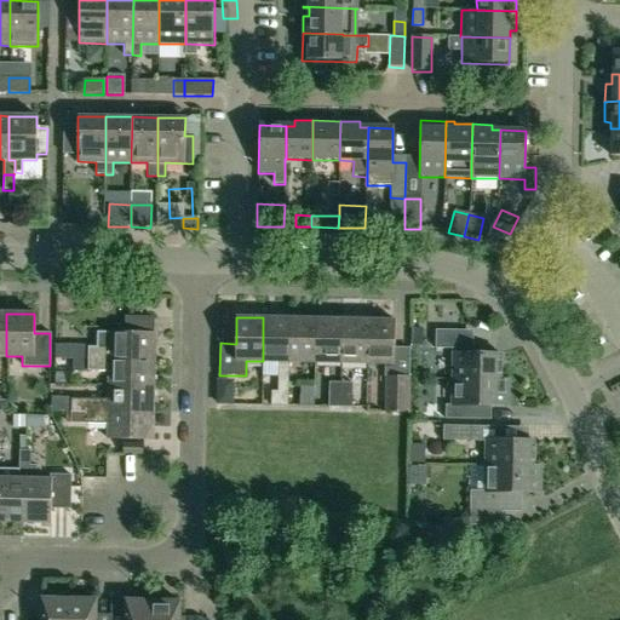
[(279,390),(271,390),(271,403),(287,405),(288,362),(290,362),(290,319),(263,317),(263,361),(279,362),(279,390)]
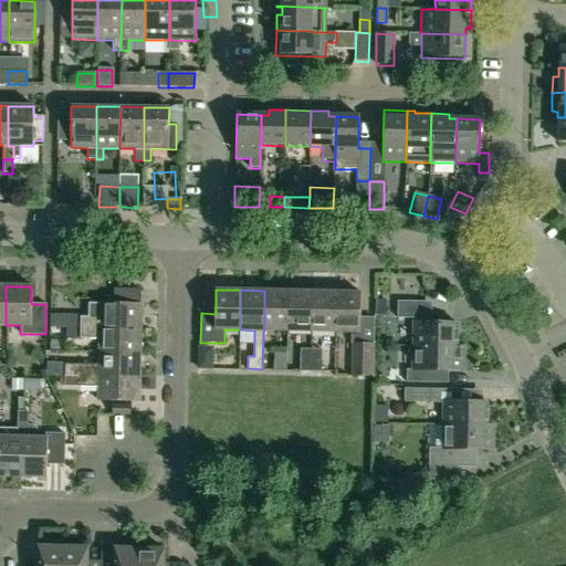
[(264,331),(286,331),(287,292),(264,291),(264,331)]
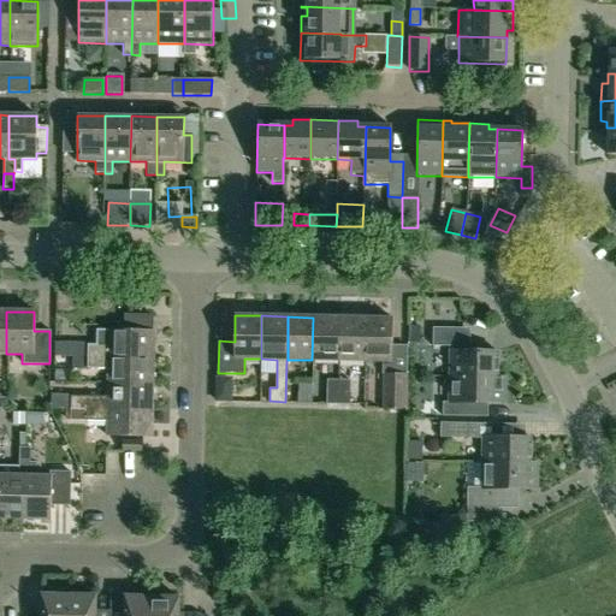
[(312,360),(338,361),(339,318),(313,318),(312,360)]
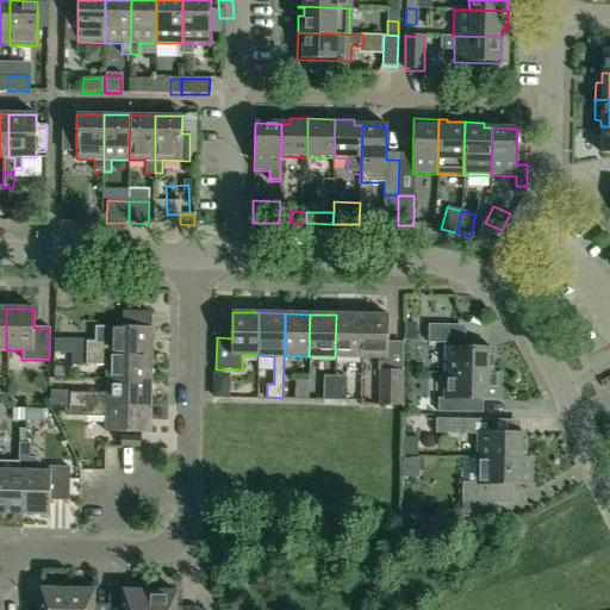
[(335,358),(361,359),(361,316),(336,315),(335,358)]
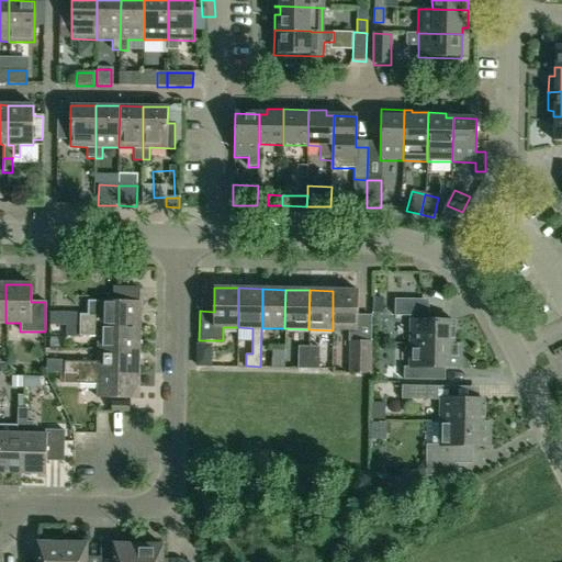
[(333,291),(333,330),(357,330),(358,291),(333,291)]
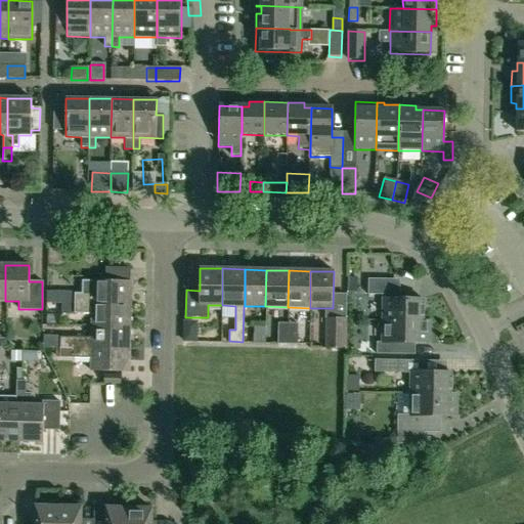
[(77,292),(77,279),(55,279),(55,292),(77,292)]
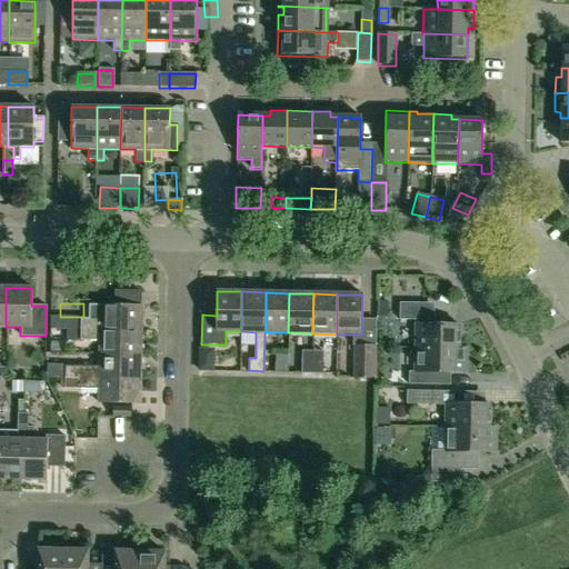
[(415,320),(415,348),(459,349),(459,348),(459,325),(427,325),(427,303),(399,303),(399,320),(415,320)]
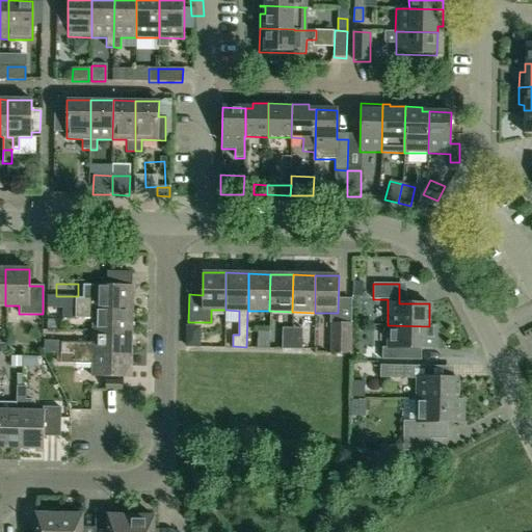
[(75,298),(75,309),(131,310),(132,286),(94,285),(94,286),(83,286),(82,298),(75,298)]
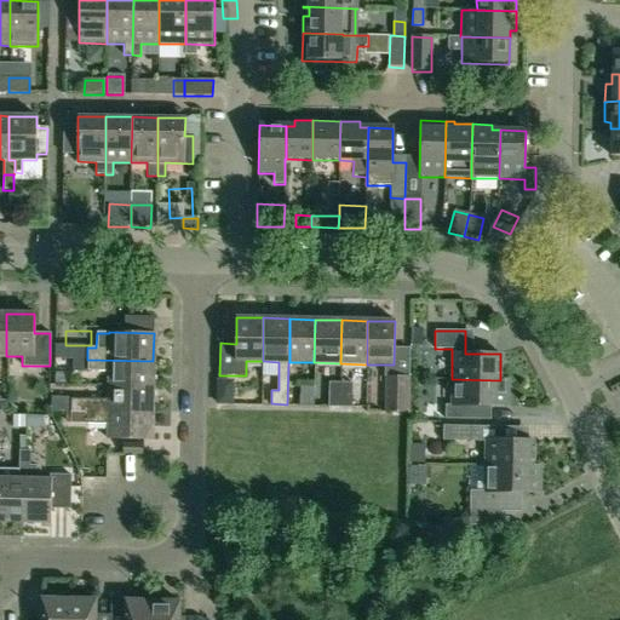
[(108,386),(153,386),(153,361),(87,360),(87,371),(108,372),(108,386)]
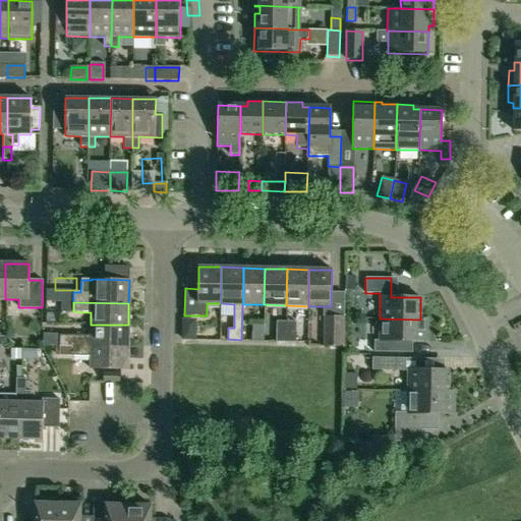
[(275,329),(271,312),(258,315),(263,332),(275,329)]
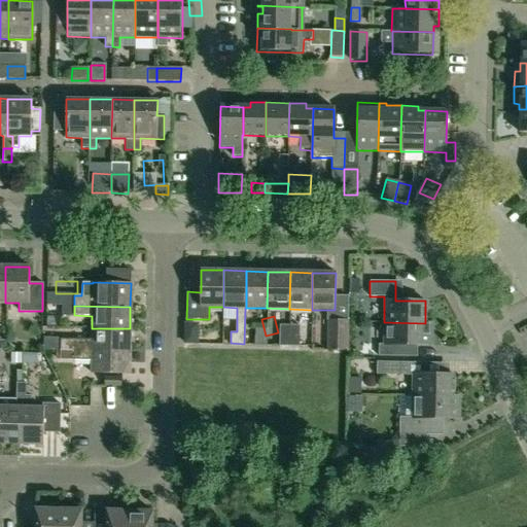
[(347,321),(328,321),(327,350),(347,351),(347,321)]
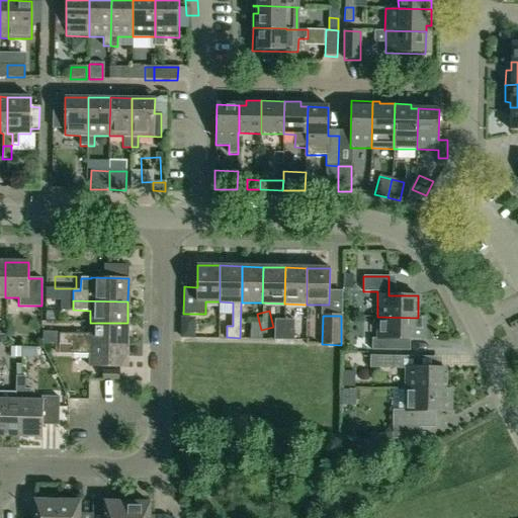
[(371,338),(371,350),(402,350),(402,339),(423,339),(424,317),(418,317),(418,318),(377,317),(377,338),(371,338)]
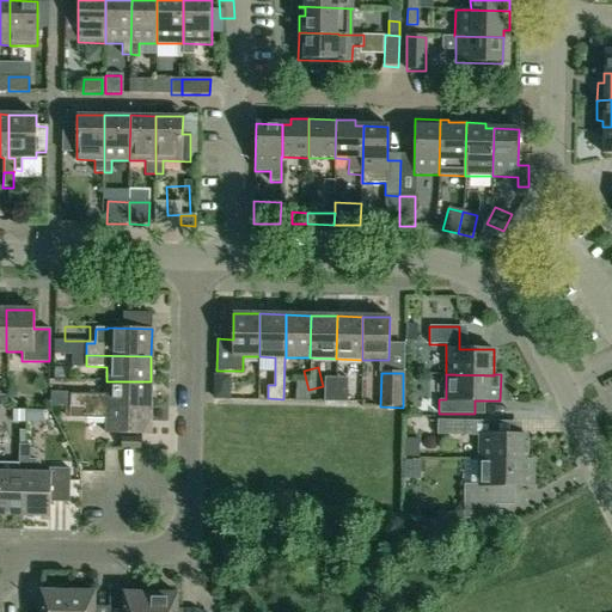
[(336,402),(336,378),(325,378),(325,402),(336,402)]
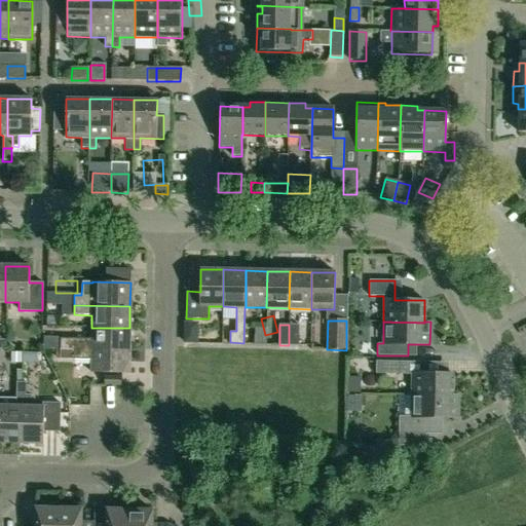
[(289,325),(289,345),(299,345),(299,325),(289,325)]
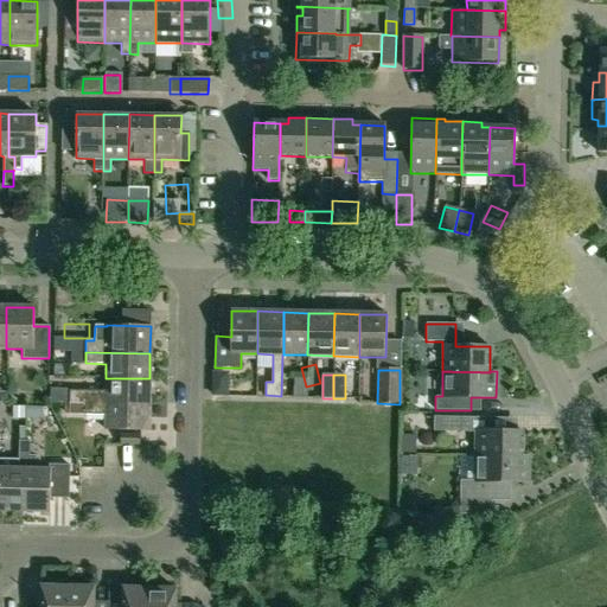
[(69,403),(84,403),(149,404),(149,378),(106,378),(106,391),(69,390),(69,403)]
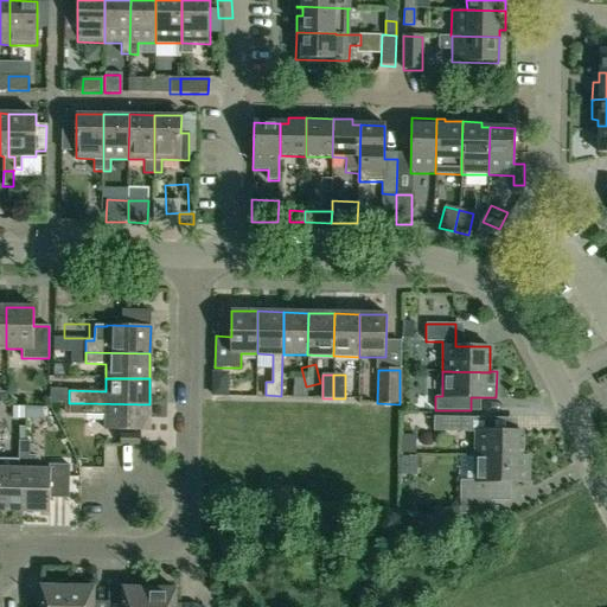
[(294,397),(307,397),(307,388),(294,388),(294,397)]
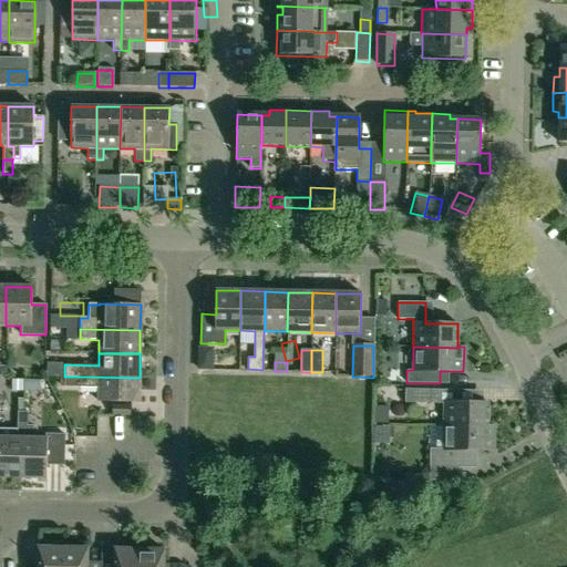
[(79,387),(98,387),(98,401),(138,401),(140,378),(79,377),(79,387)]
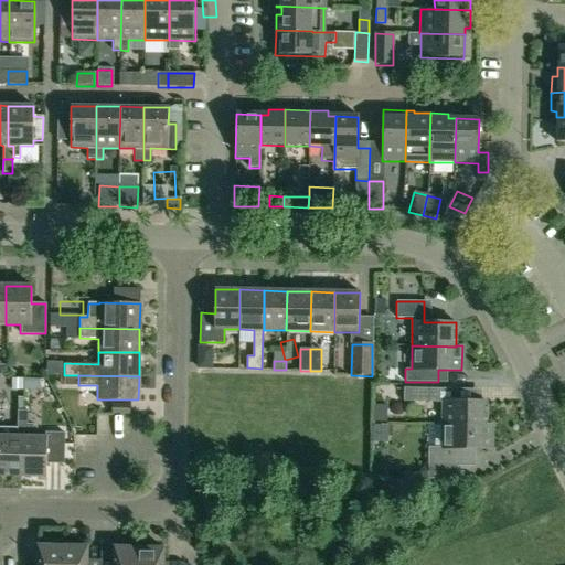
[(443,402),(441,424),(492,425),(492,424),(484,424),(486,401),(454,401),(454,388),(403,388),(403,402),(443,402)]
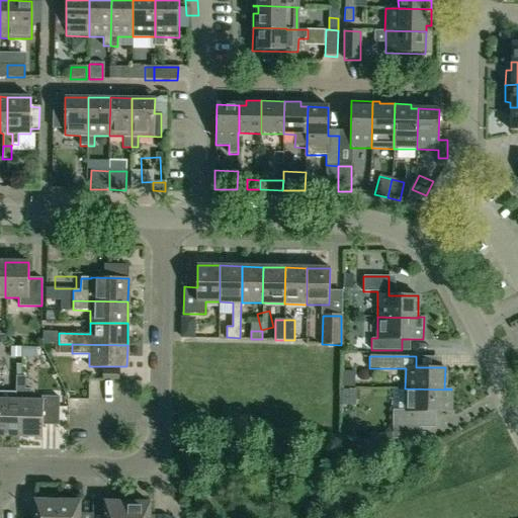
[(118,370),(103,370),(102,378),(118,378),(118,370)]
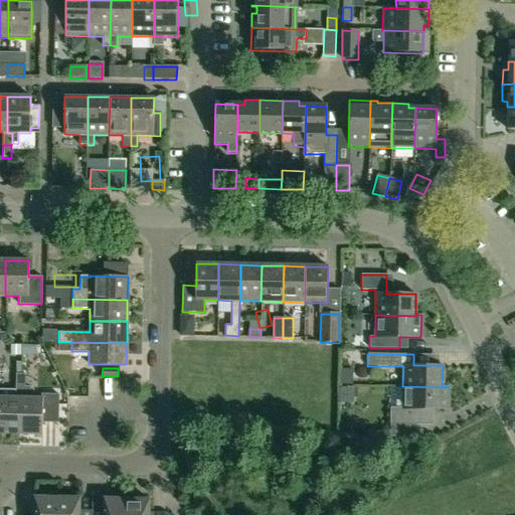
[(24,374),(15,374),(15,385),(24,385),(24,374)]
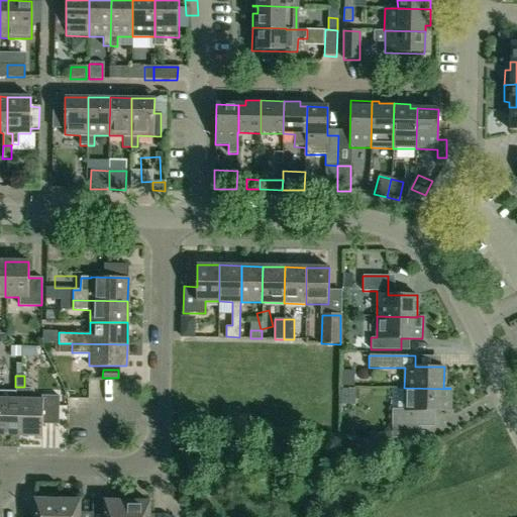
[(41,401),(29,400),(29,388),(24,388),(24,387),(15,387),(15,399),(19,399),(19,435),(42,435),(42,424),(58,424),(58,396),(41,396),(41,401)]
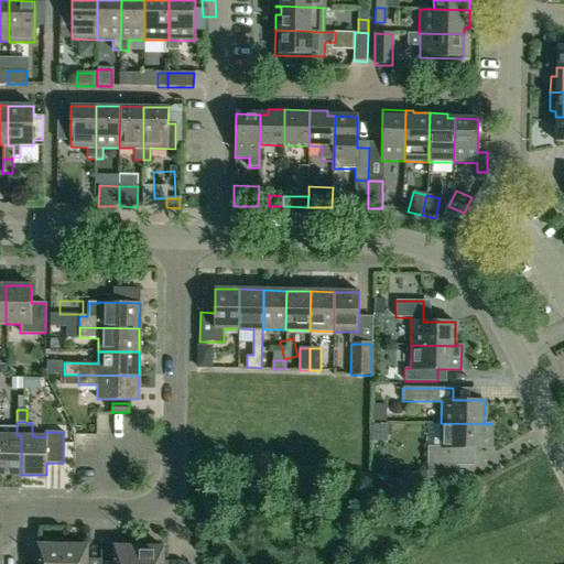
[(427,446),(426,465),(468,465),(468,447),(491,448),(491,424),(441,423),(441,446),(427,446)]
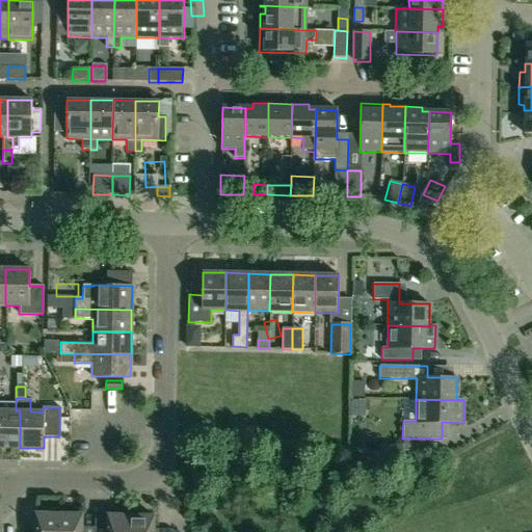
[(20,410),(16,410),(0,409),(0,447),(20,448),(20,410)]
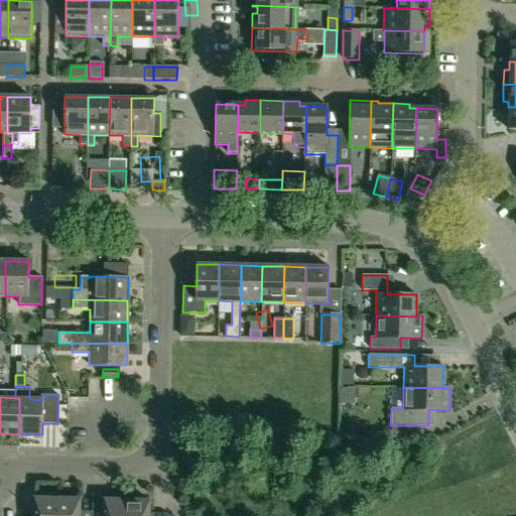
[(34,515),(56,515),(56,498),(34,498),(34,515)]
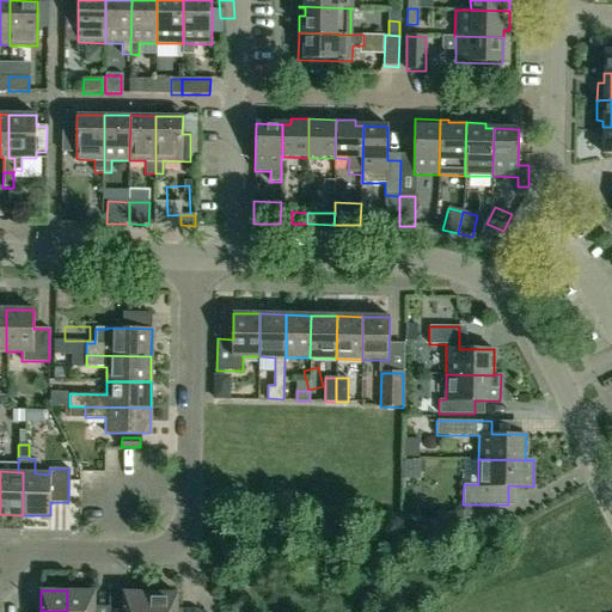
[(93,611),(95,592),(67,591),(67,611),(93,611)]
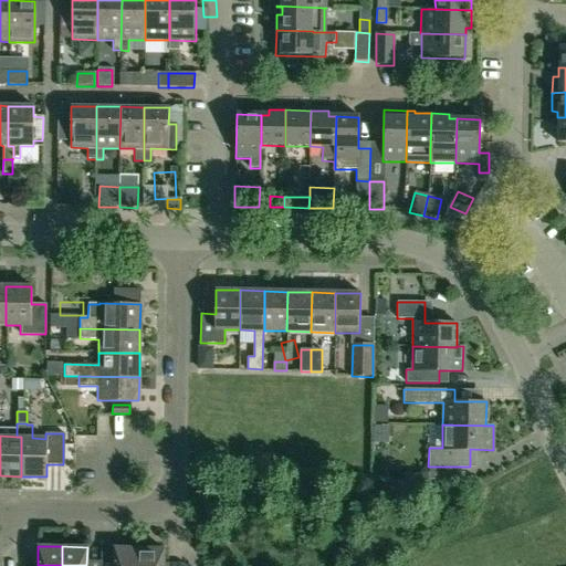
[(139,565),(140,547),(114,547),(114,565),(139,565)]
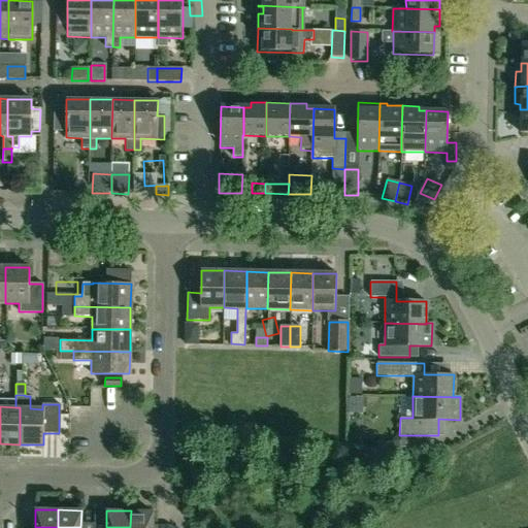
[(130,527),(152,527),(153,512),(131,510),(130,527)]
